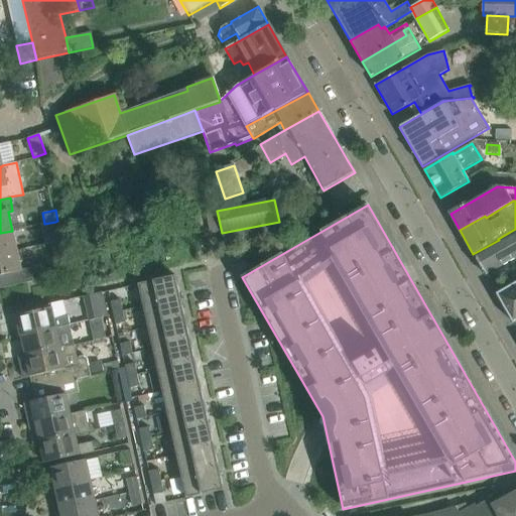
[(44,224),(42,225),(44,232),(57,230),(55,222),(44,224)]
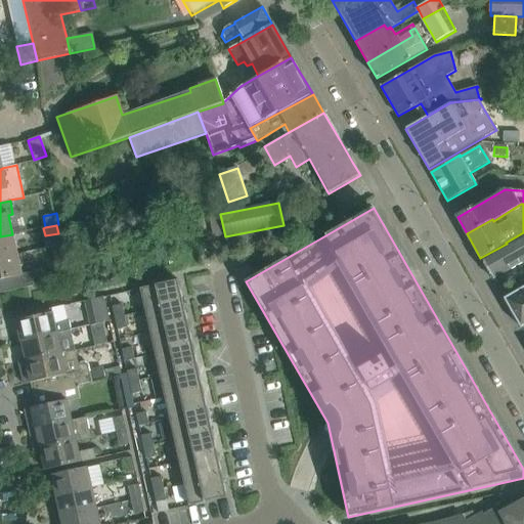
[(507,244),(480,258),(493,279),(523,262),(523,232),(506,243),(507,244)]
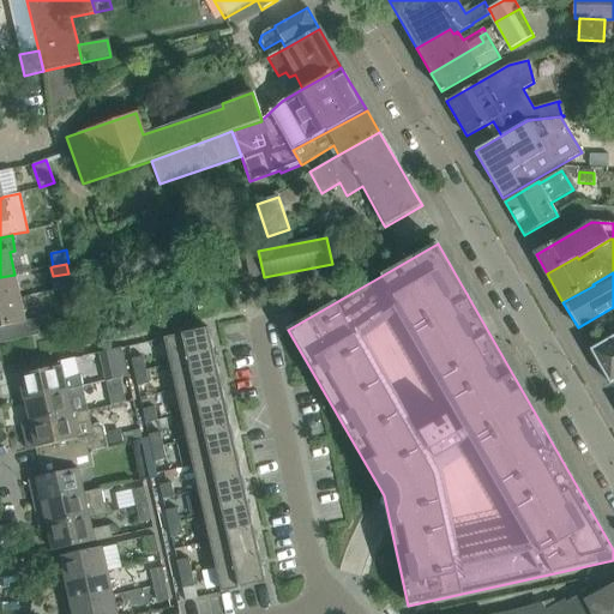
[(0,277),(0,302),(20,299),(14,275),(0,277)]
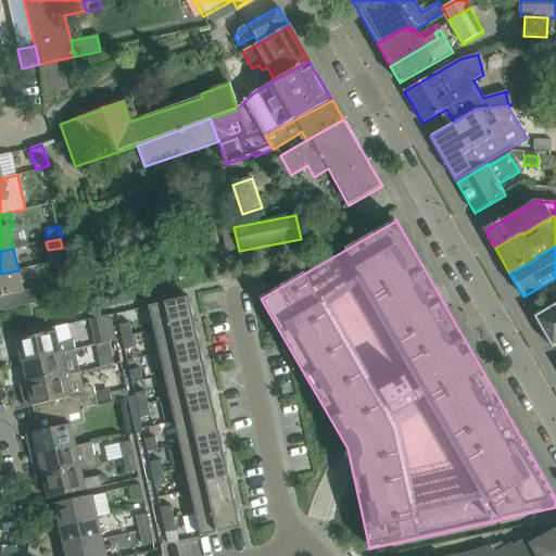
[(19,270),(0,274),(0,311),(36,303),(33,290),(23,292),(19,270)]
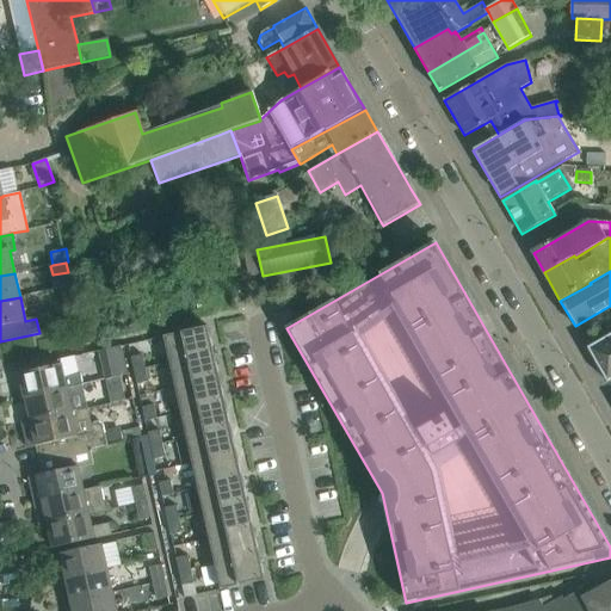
[(164,337),(170,363),(214,353),(208,327),(164,337)]
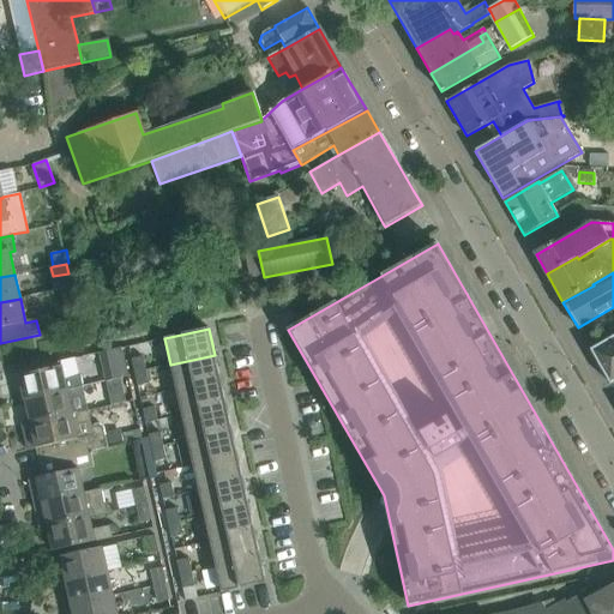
[(613,336),(590,350),(611,385),(613,383),(613,336)]
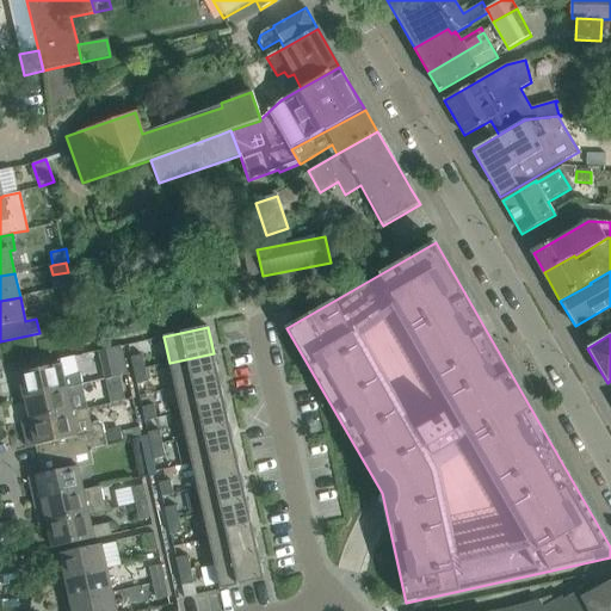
[(106,350),(98,352),(104,381),(109,380),(119,377),(116,360),(115,349),(113,349),(106,350)]
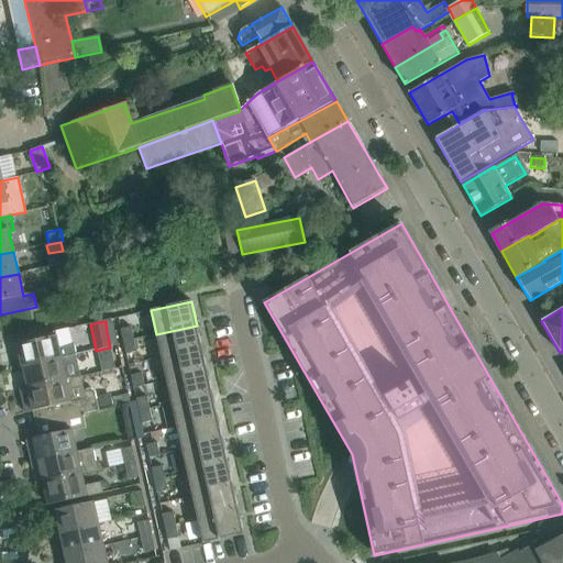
[(156,334),(162,357),(202,349),(197,326),(156,334)]
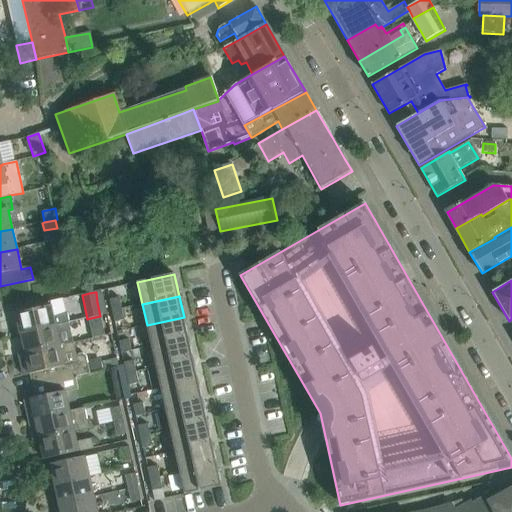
[(109,300),(112,311),(121,309),(119,297),(109,300)]
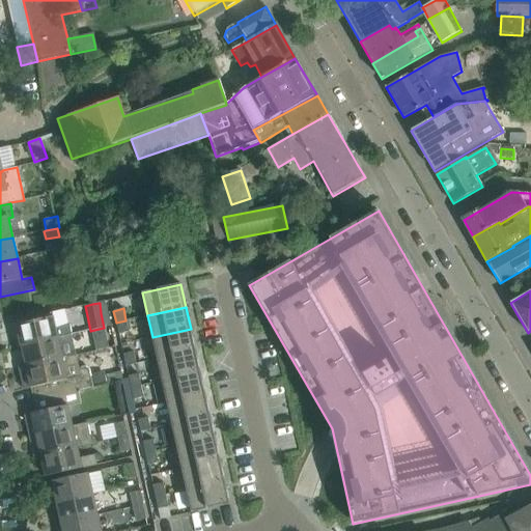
[(17,325),(22,346),(72,335),(70,325),(56,328),(53,317),(17,325)]
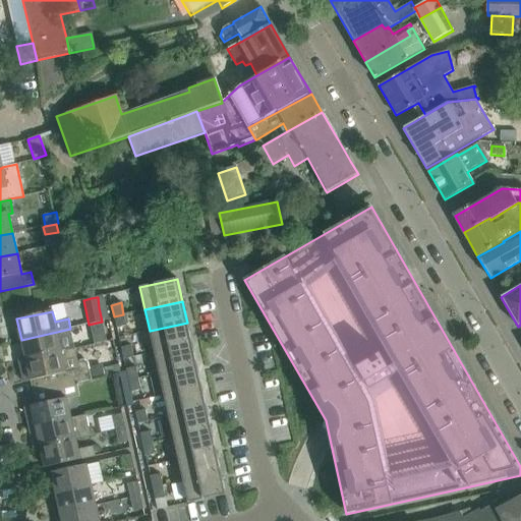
[(123,314),(114,316),(116,328),(126,326),(123,314)]
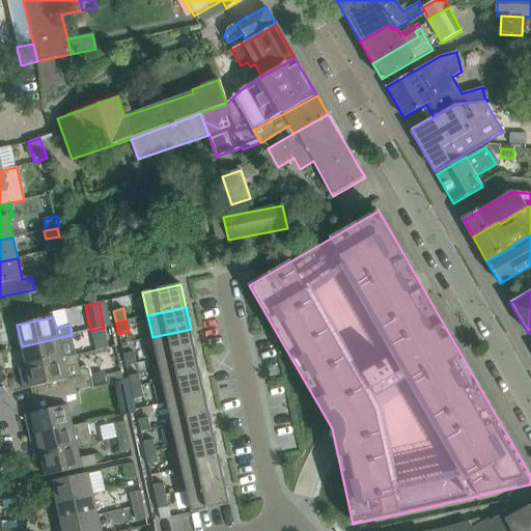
[(152,337),(157,359),(195,351),(191,329),(152,337)]
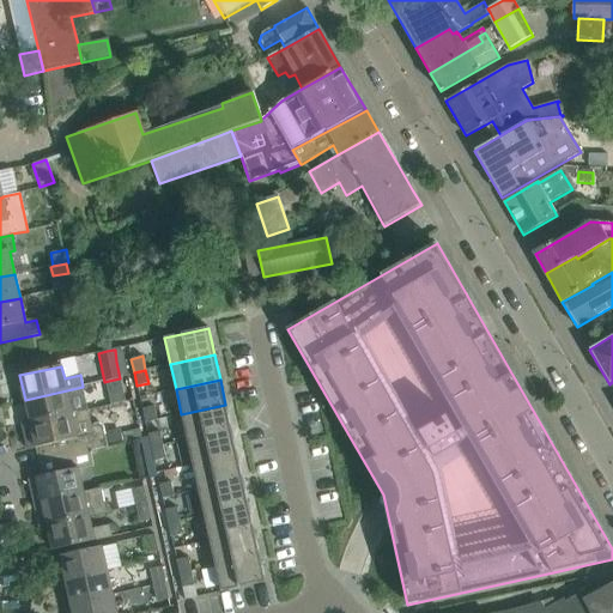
[(25,400),(30,423),(30,424),(87,411),(83,387),(25,400)]
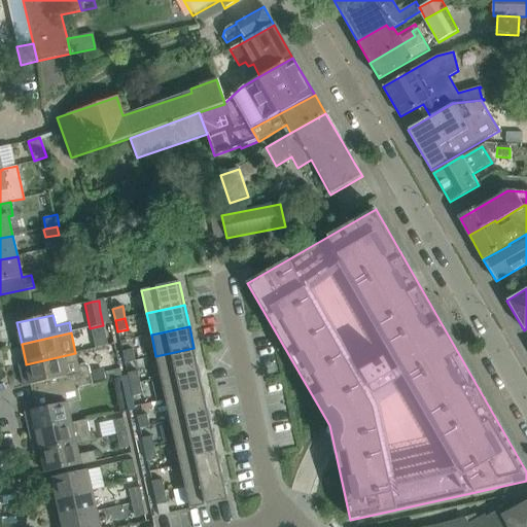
[(155,356),(161,379),(199,370),(194,348),(155,356)]
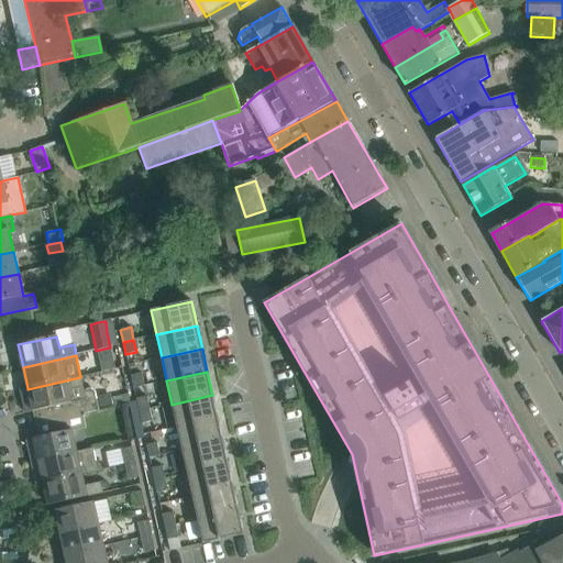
[(131,375),(133,388),(144,386),(141,373),(131,375)]
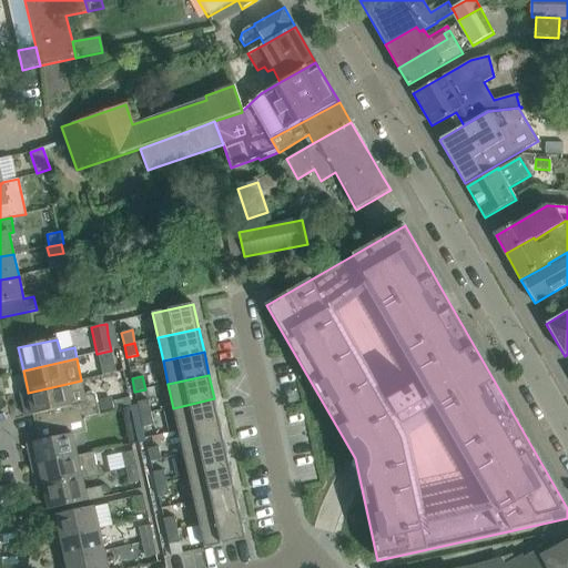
[(38,414),(41,426),(85,416),(99,414),(97,401),(95,396),(91,393),(84,395),(81,381),(28,393),(28,392),(20,394),(26,417),(38,414)]
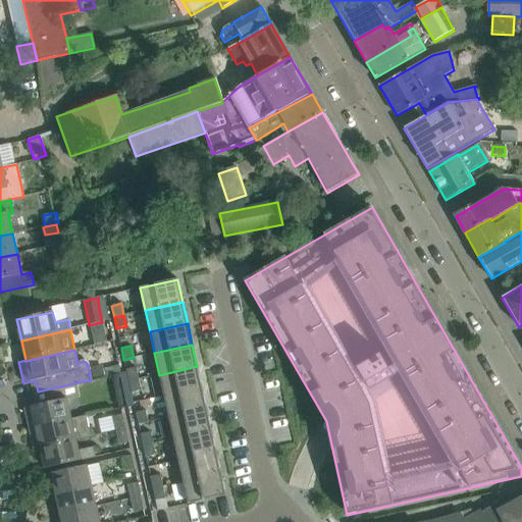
[(90,370),(92,380),(119,374),(117,366),(102,370),(101,367),(90,370)]
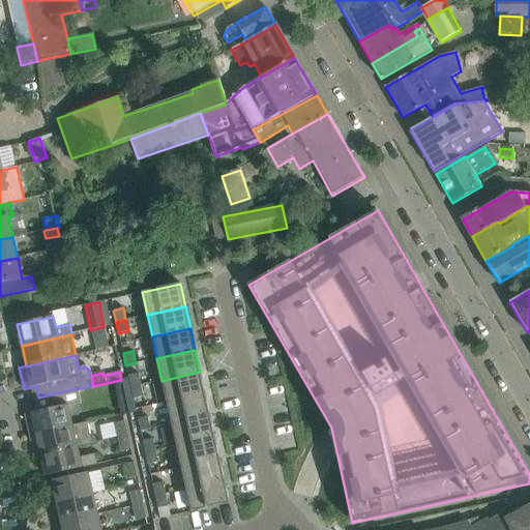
[(162,381),(167,403),(205,393),(200,372),(162,381)]
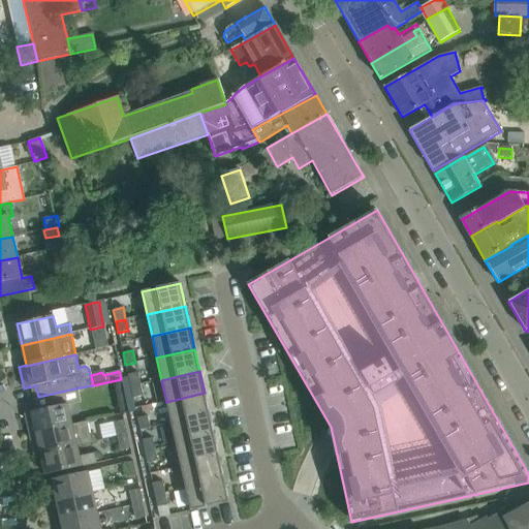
[(127,375),(130,386),(141,384),(137,373),(127,375)]
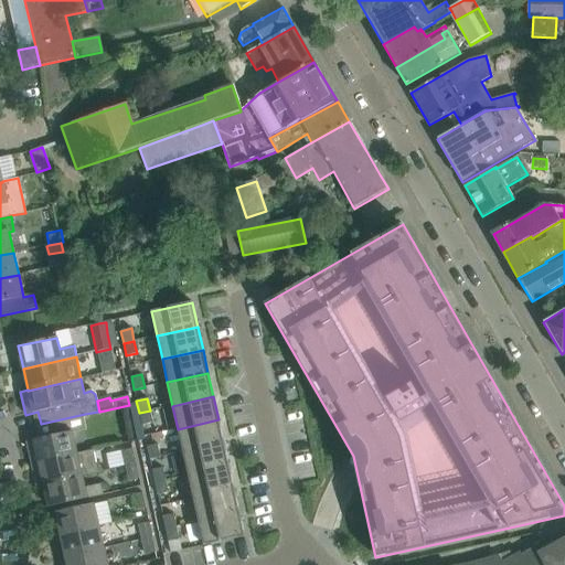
[(129,405),(137,439),(144,438),(136,403),(129,405)]
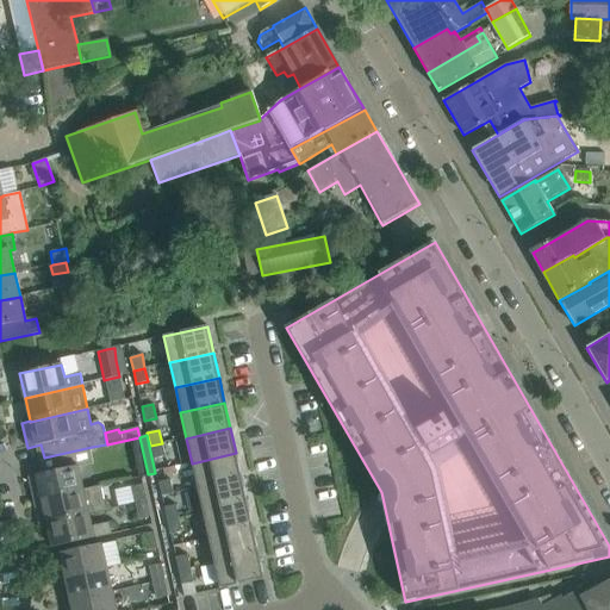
[(162,443),(150,446),(154,460),(165,458),(162,443)]
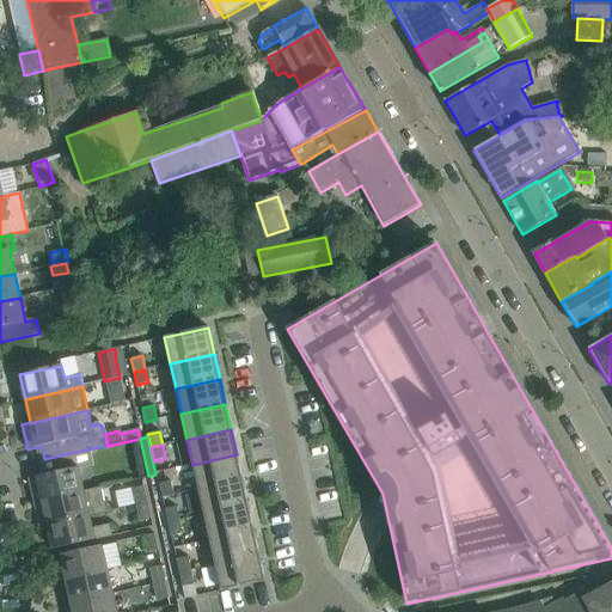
[(29,478),(34,501),(83,490),(78,469),(92,465),(90,452),(92,448),(44,459),(48,475),(29,478)]
